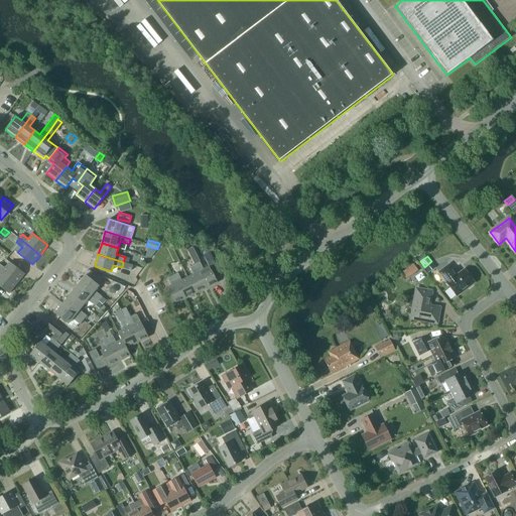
[(195,264),(207,288),(218,282),(215,276),(221,274),(214,260),(208,263),(210,266),(204,269),(198,258),(192,260),(195,264)]
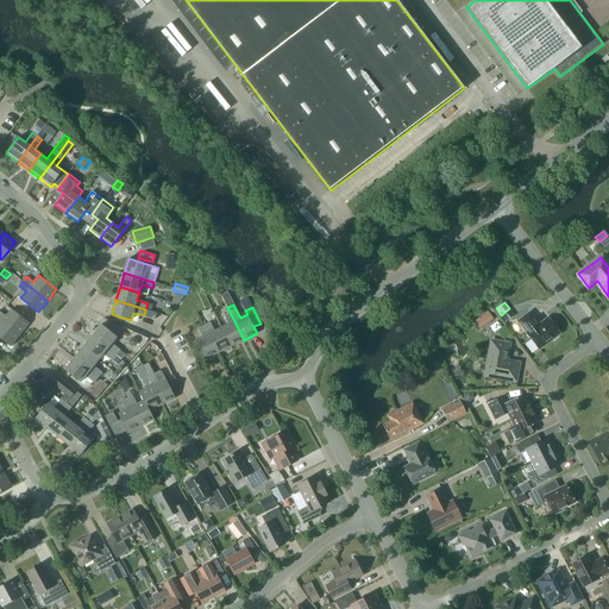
[(0,311),(0,318),(20,334),(29,324),(11,309),(6,316),(0,311)]
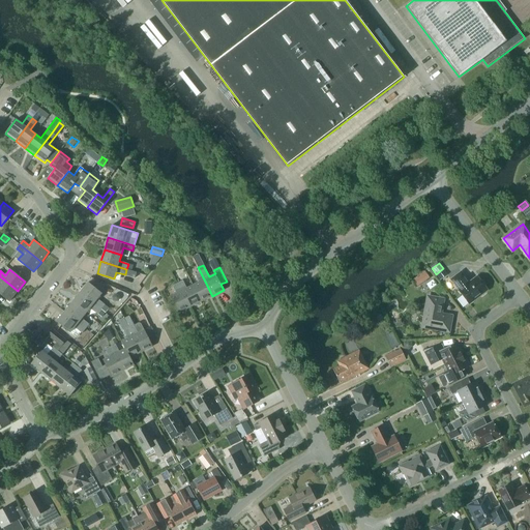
[(126,269),(125,274),(135,277),(137,272),(131,270),(126,269)]
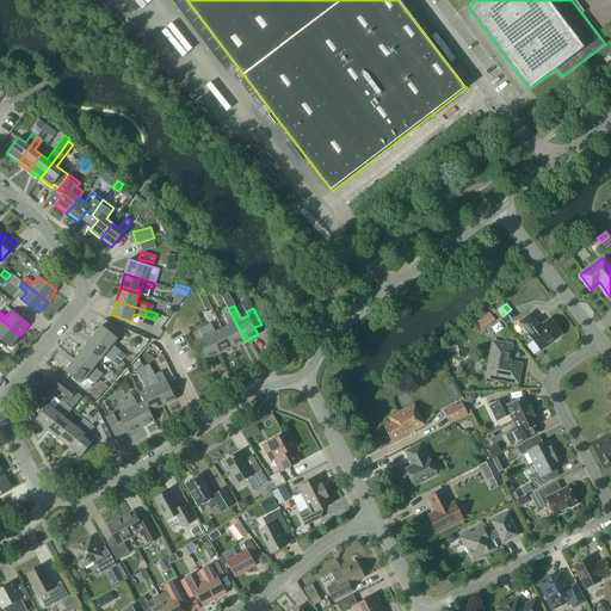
[(232,347),(245,341),(230,313),(224,316),(229,325),(222,328),(232,347)]
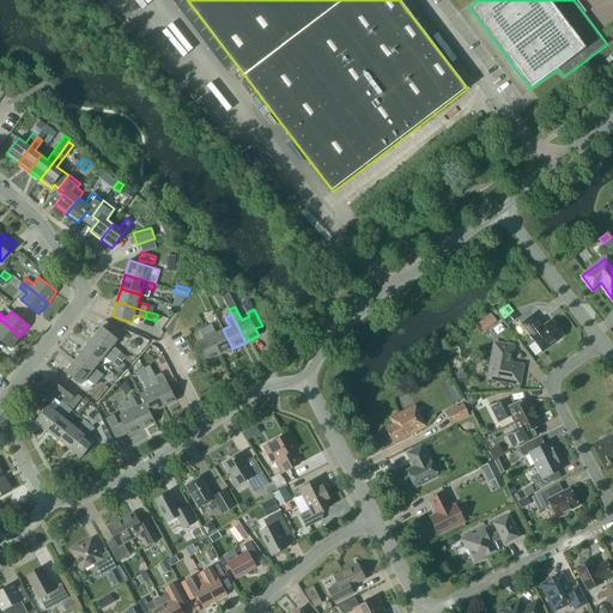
[(492,314),(486,317),(492,325),(497,321),(495,317),(492,314)]
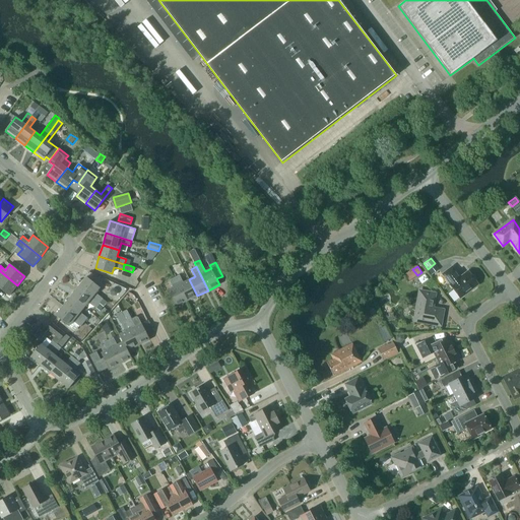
[(472,275),(470,275),(468,271),(460,277),(452,267),(442,274),(460,298),(470,289),(472,289),(476,287),(476,285),(477,284),(475,280),(475,278),(472,275)]
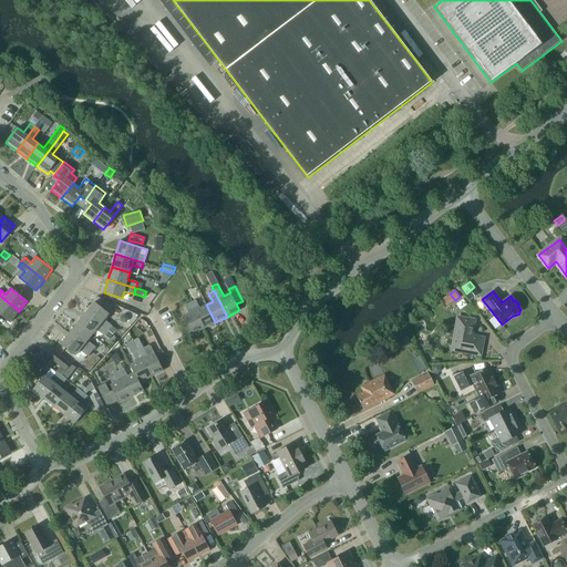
[(19,311),(0,296),(0,313),(10,322),(19,311)]
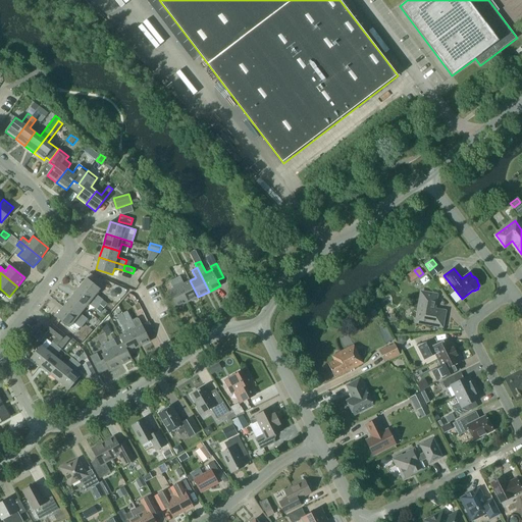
[(180,276),(175,278),(188,303),(198,297),(190,280),(184,283),(180,276)]
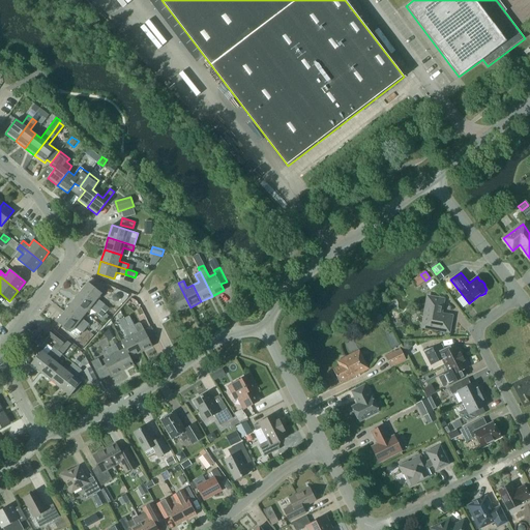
[(80,292),(101,310),(105,304),(97,298),(101,293),(88,283),(80,292)]
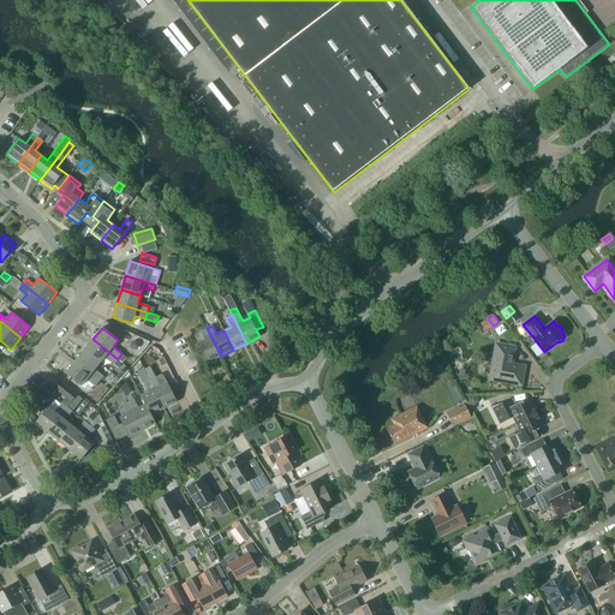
[(221,357),(207,328),(201,332),(206,340),(197,344),(208,363),(221,357)]
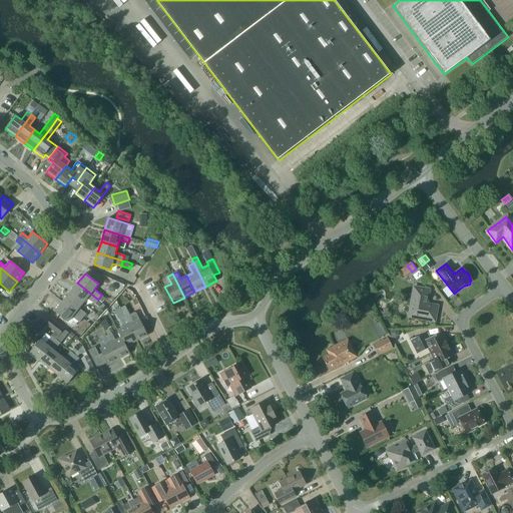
[(94,304),(98,300),(77,283),(70,293),(83,303),(87,298),(94,304)]
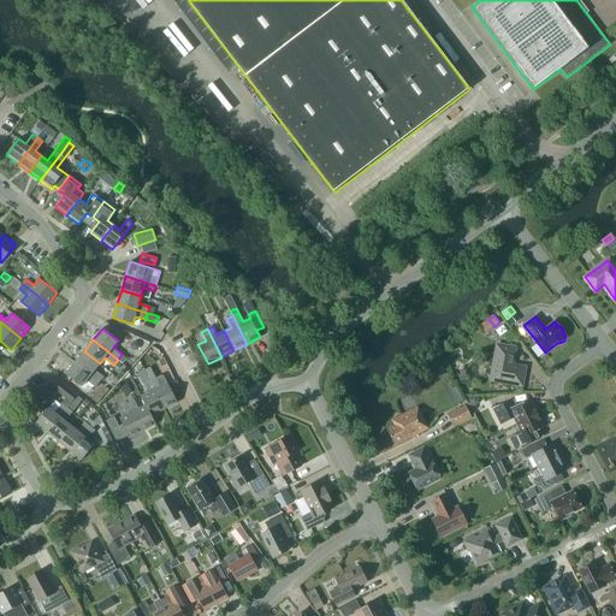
[(492,379),(521,385),(525,367),(511,366),(515,349),(497,345),(492,379)]
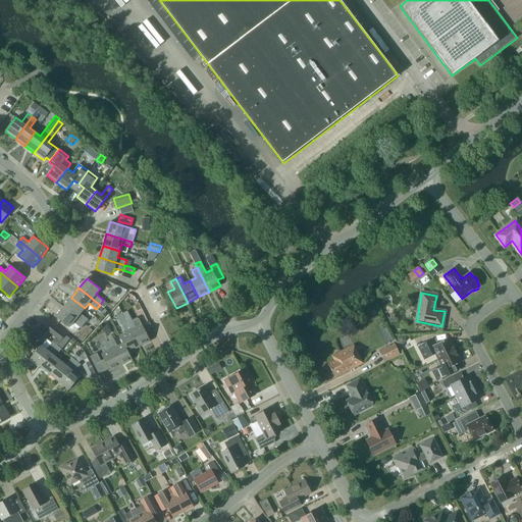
[(71,298),(63,307),(85,323),(88,319),(81,313),(85,308),(71,298)]
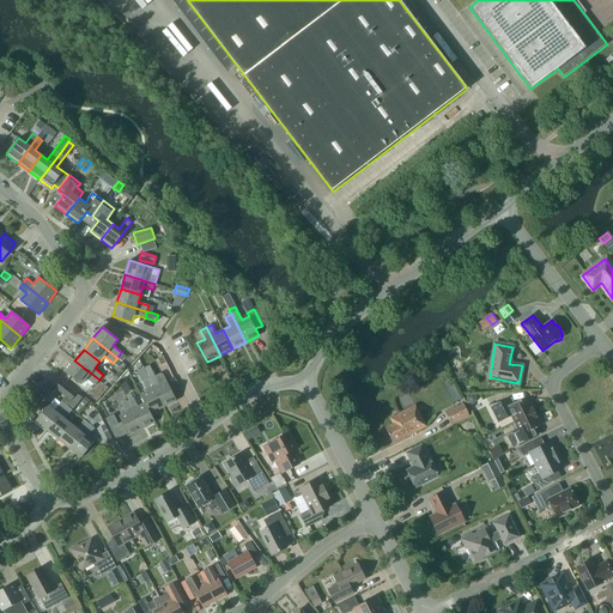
[(99,380),(74,360),(66,371),(82,384),(86,378),(95,386),(99,380)]
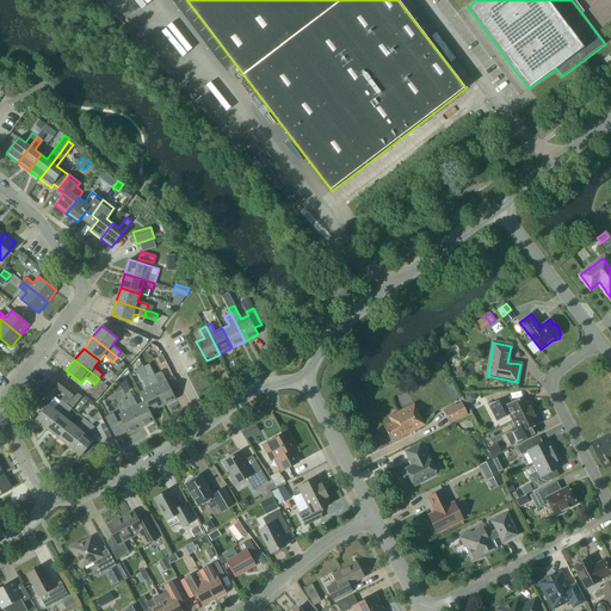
[(148,377),(164,406),(176,399),(166,380),(159,383),(154,375),(148,377)]
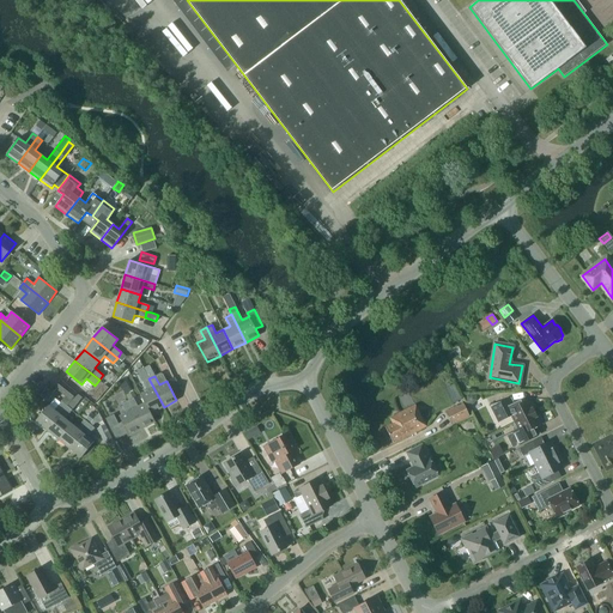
[(164,407),(149,378),(143,382),(147,392),(140,395),(145,404),(150,414),(164,407)]
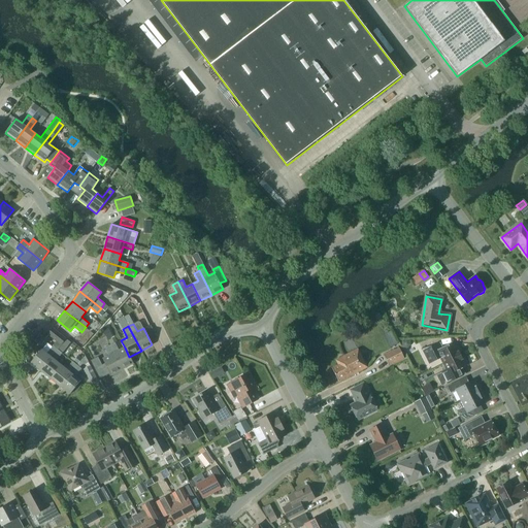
[(40,370),(58,350),(66,338),(53,328),(47,334),(57,341),(47,354),(41,349),(31,363),(40,370)]
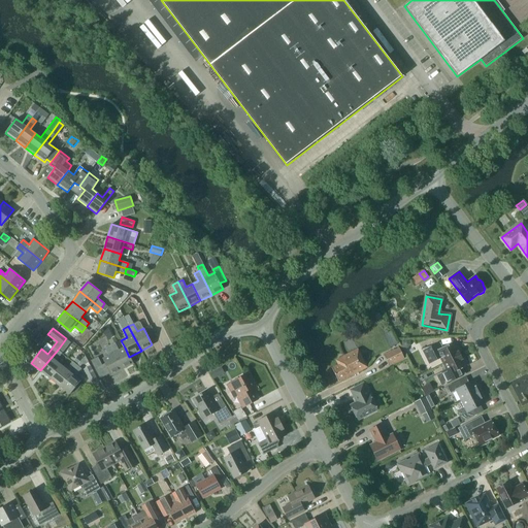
[(111,338),(112,337),(108,328),(103,330),(107,340),(108,340),(111,338)]
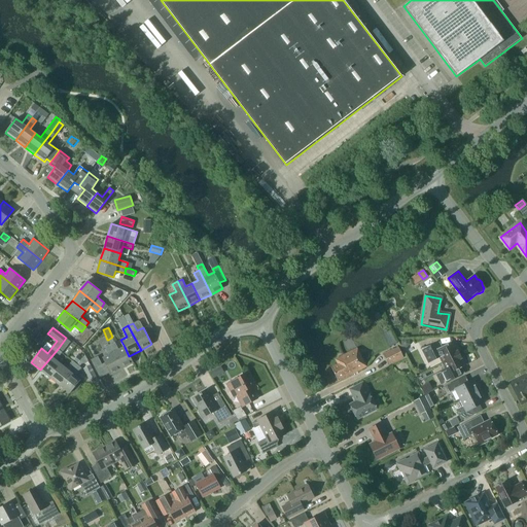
[(390,330),(383,334),(389,346),(396,343),(390,330)]
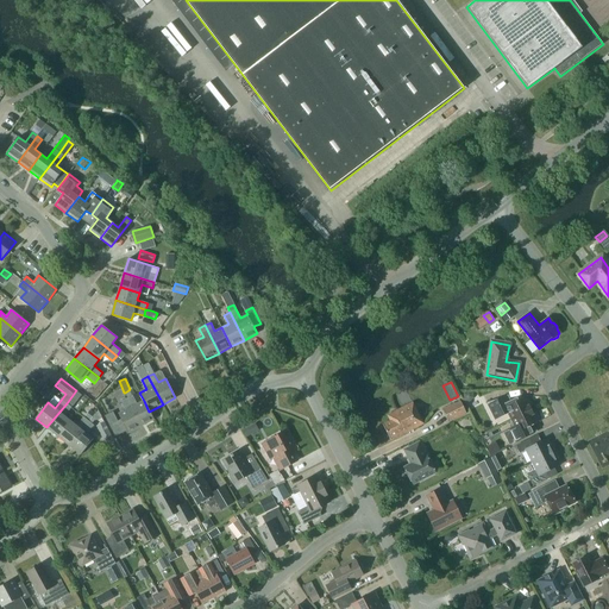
[(46,383),(41,391),(48,396),(54,389),(46,383)]
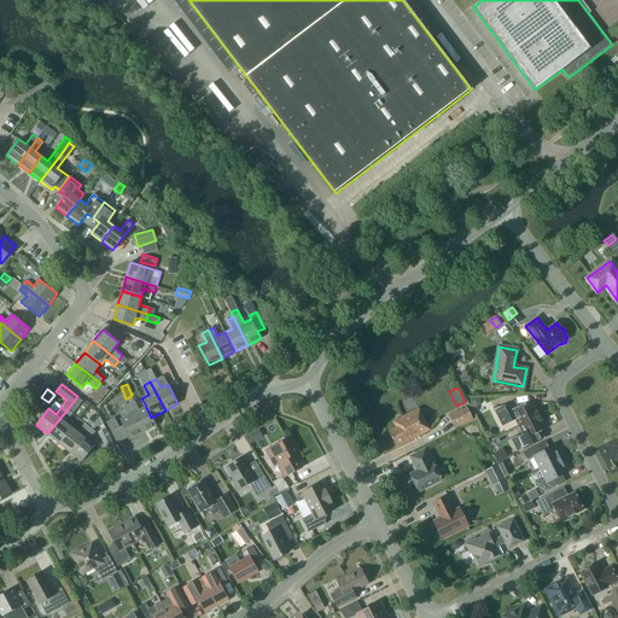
[(471,398),(471,408),(477,407),(481,403),(479,397),(471,398)]
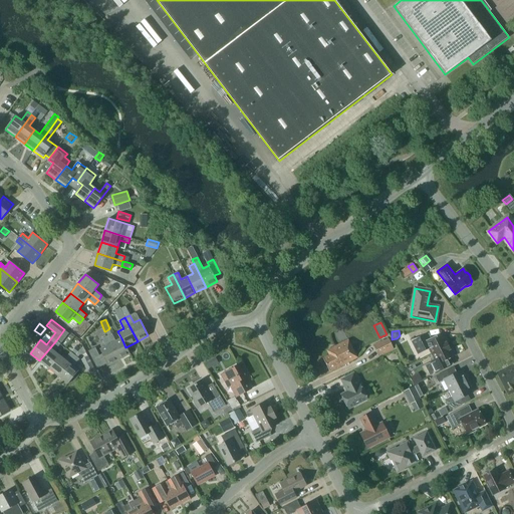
[(111,333),(107,335),(119,359),(130,354),(125,347),(121,338),(115,341),(111,333)]
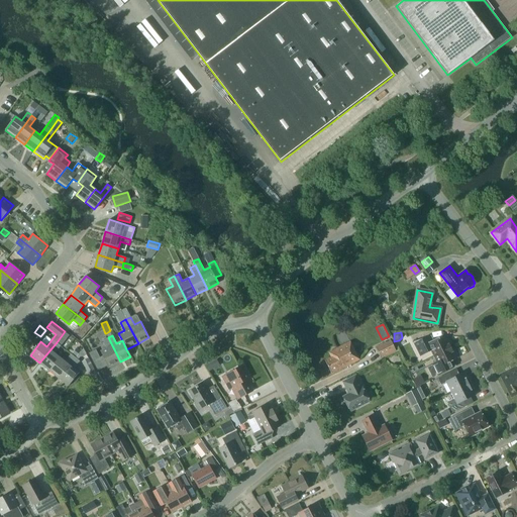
[(431,350),(434,356),(451,347),(449,344),(451,343),(447,336),(440,339),(439,337),(432,340),(429,336),(413,341),(420,356),(431,350)]
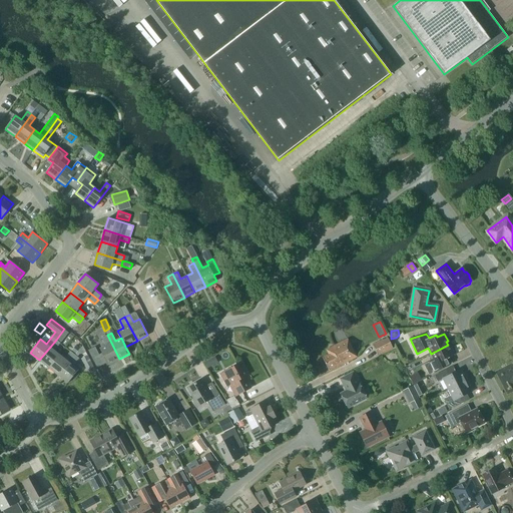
[(119,359),(107,335),(102,338),(105,346),(99,349),(108,365),(119,359)]
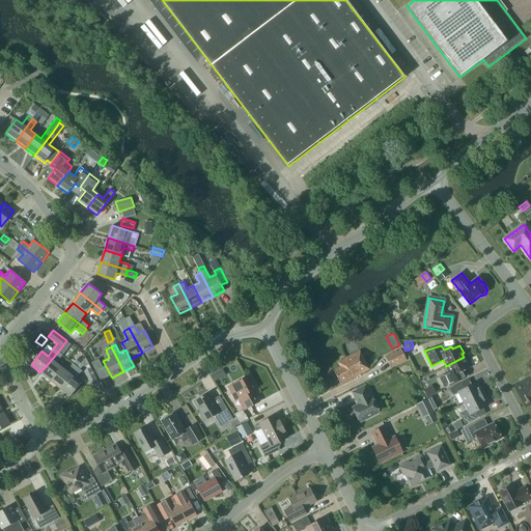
[(386,356),(392,367),(407,360),(400,348),(386,356)]
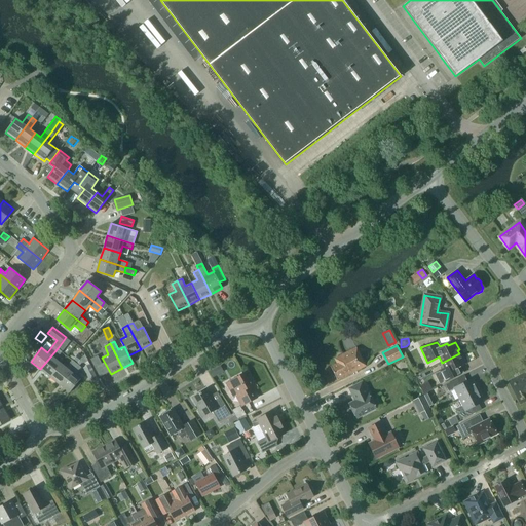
[(337,364),(331,367),(337,379),(344,376),(345,377),(366,366),(357,347),(335,359),(337,364)]
